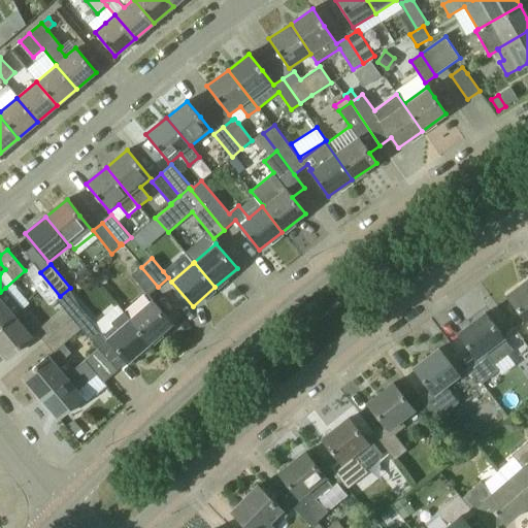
[(149,295),(158,287),(141,267),(132,275),(149,295)]
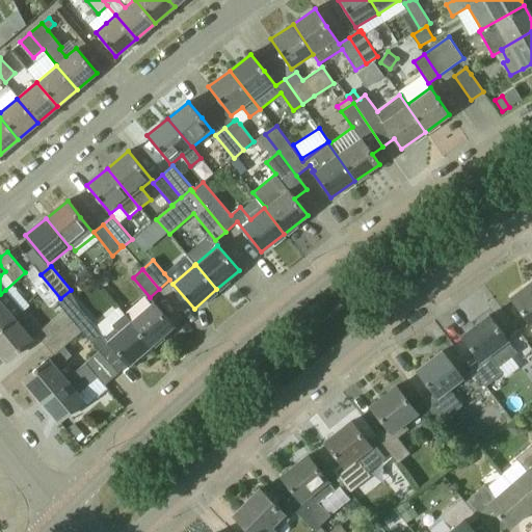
[(50,307),(60,298),(41,274),(31,283),(50,307)]
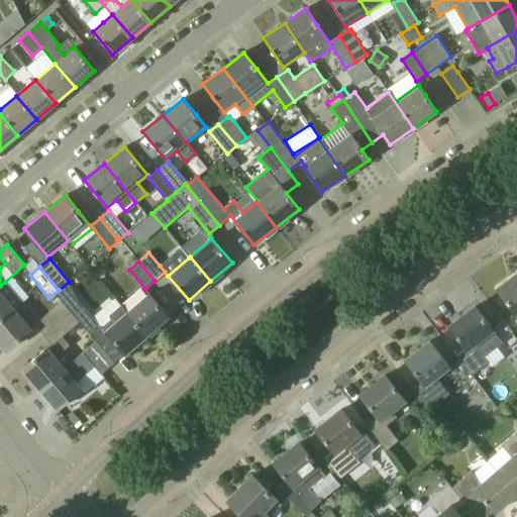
[(516,274),(498,289),(516,314),(516,274)]
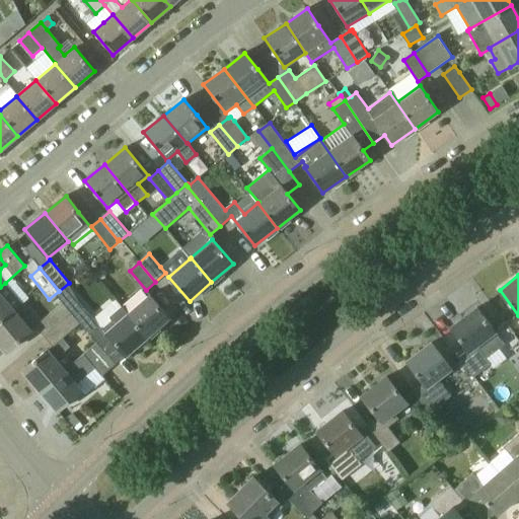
[(0,321),(15,309),(22,303),(5,283),(0,287),(0,321)]
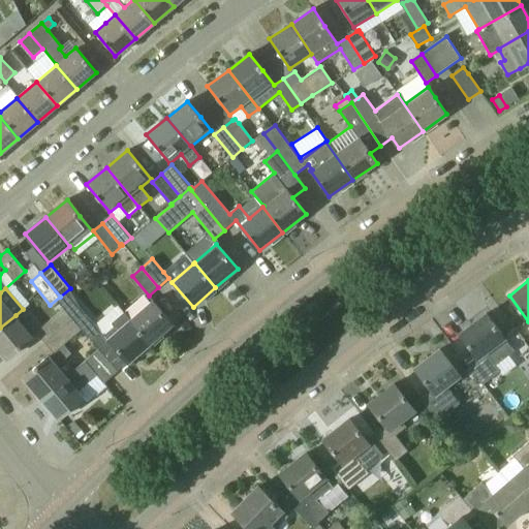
[(173,324),(159,309),(152,301),(130,319),(125,312),(124,313),(150,344),(173,324)]
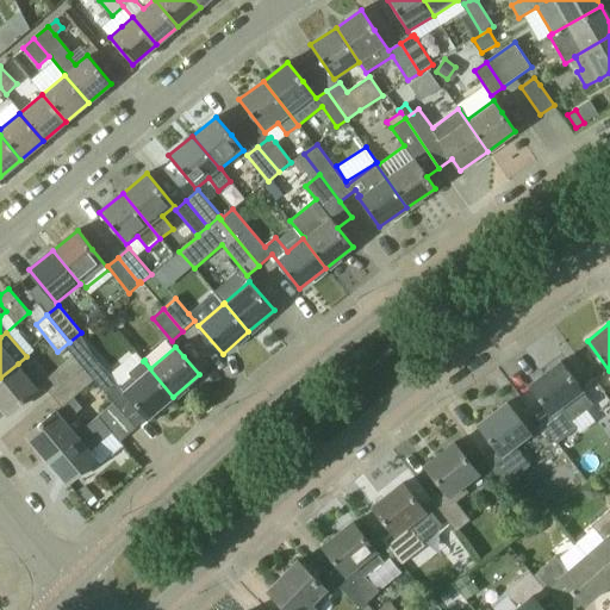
[(173,397),(143,361),(142,361),(135,353),(110,374),(100,362),(88,372),(94,379),(114,403),(120,410),(132,400),(148,418),(173,397)]
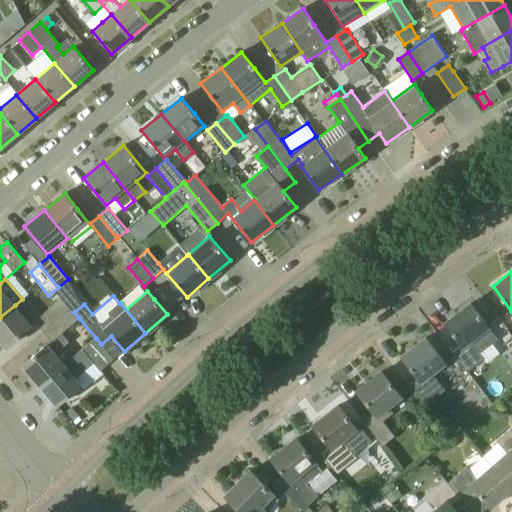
[(43,331),(70,308),(62,299),(35,322),(43,331)]
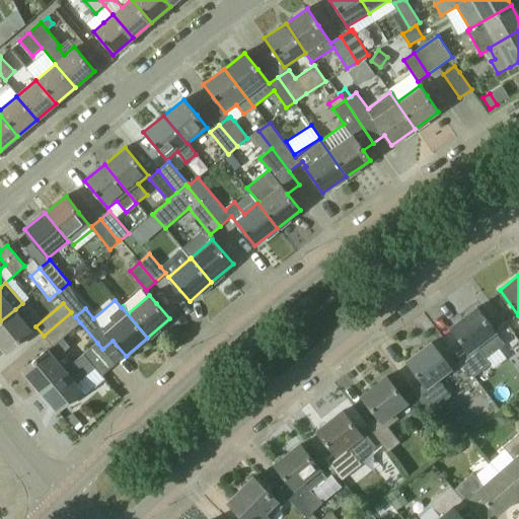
[(496,334),(489,324),(476,308),(450,327),(466,348),(456,355),(472,377),(490,365),(477,348),(496,334)]
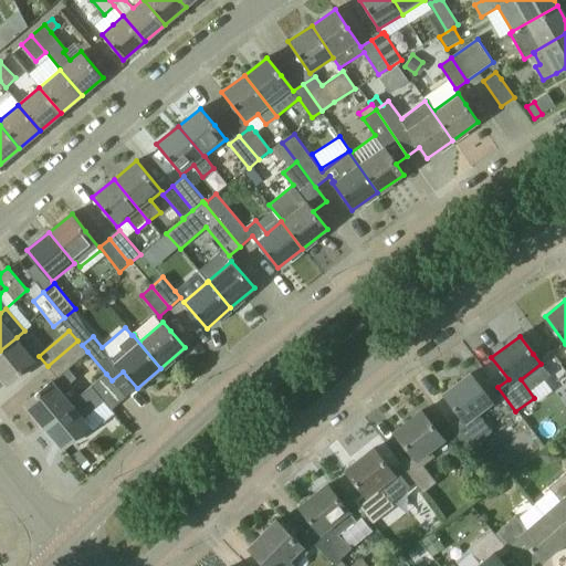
[(0,374),(8,384),(35,359),(17,337),(0,350),(0,374)]
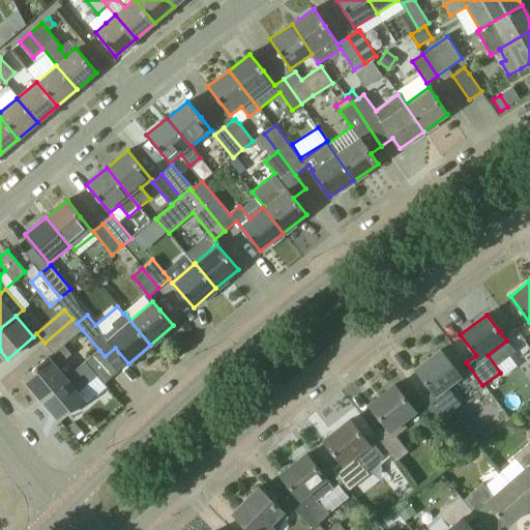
[(82,329),(77,323),(77,324),(72,319),(45,343),(53,352),(23,378),(40,399),(67,376),(56,363),(71,353),(64,345),(82,329)]
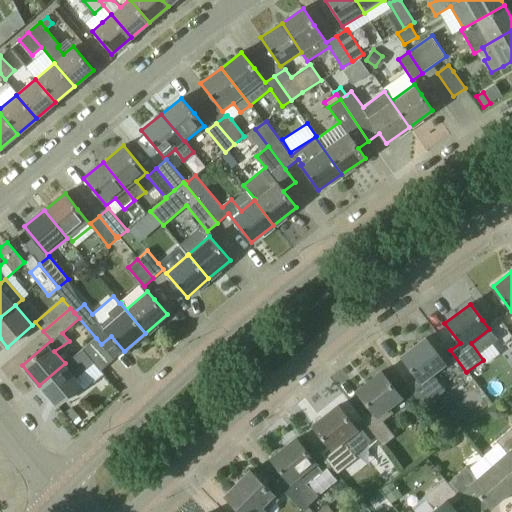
[(114,359),(101,344),(96,338),(65,364),(65,363),(39,385),(57,406),(80,386),(75,379),(93,363),(100,371),(114,359)]
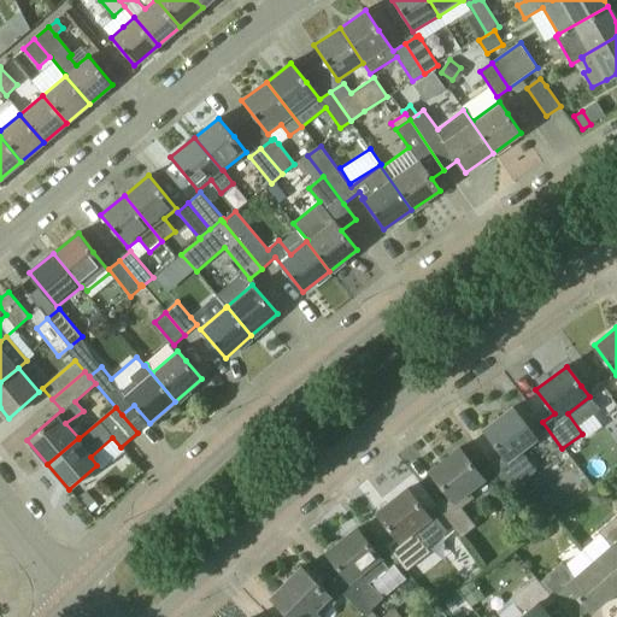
[(538,440),(527,427),(512,407),(483,429),(504,456),(491,466),(510,492),(536,471),(522,452),(538,440)]
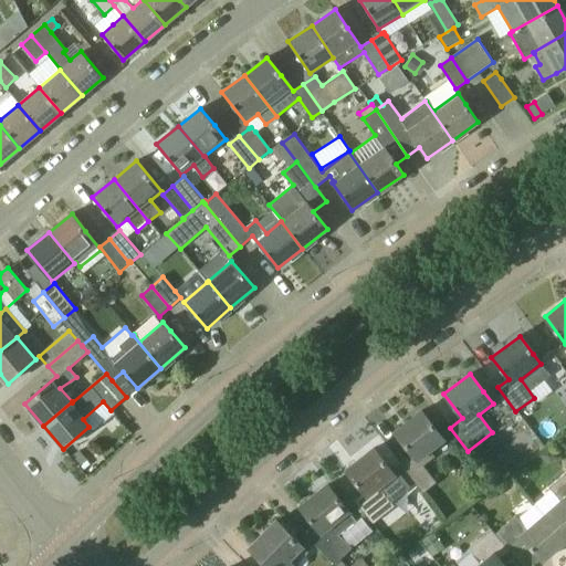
[(444,441),(435,428),(421,411),(395,431),(413,457),(401,465),(422,493),(436,483),(422,465),(435,457),(430,452),(444,441)]
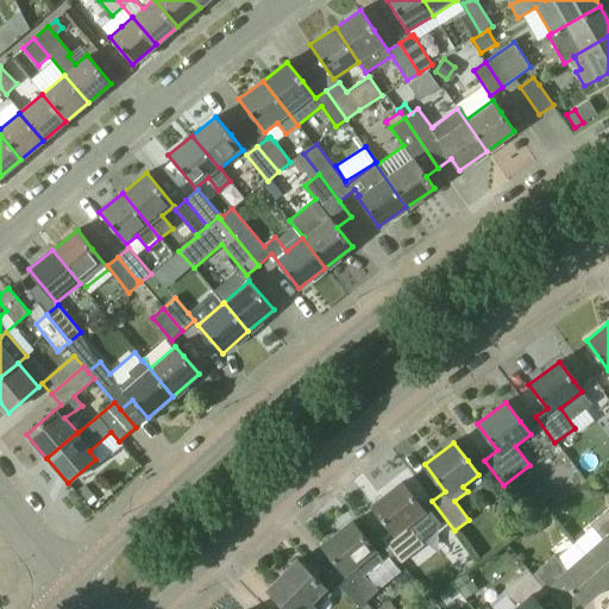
[(592,497),(600,493),(590,481),(579,489),(585,496),(592,497)]
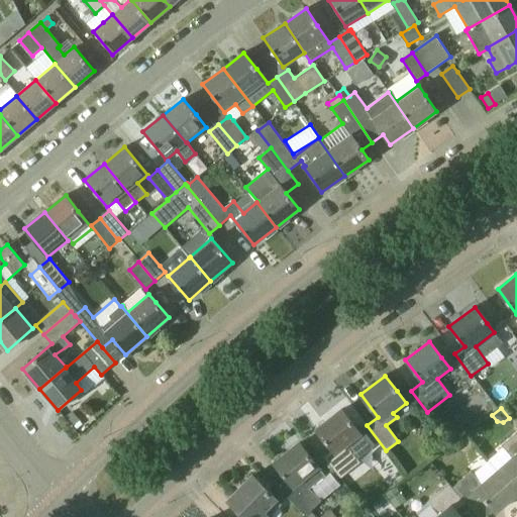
[(362,435),(353,425),(341,410),(316,429),(332,451),(325,457),(340,478),(357,463),(345,448),(362,435)]
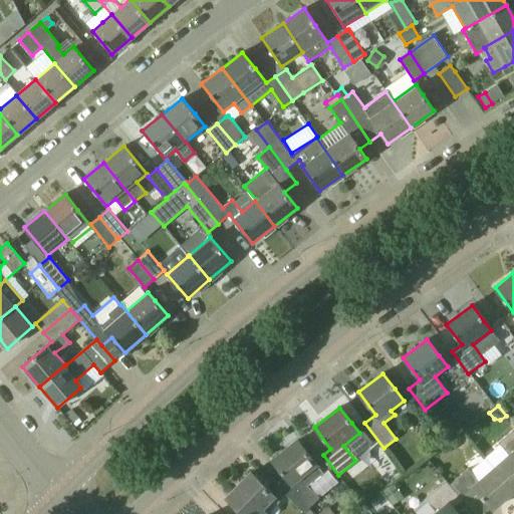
[(78,418),(70,409),(64,415),(72,423),(78,418)]
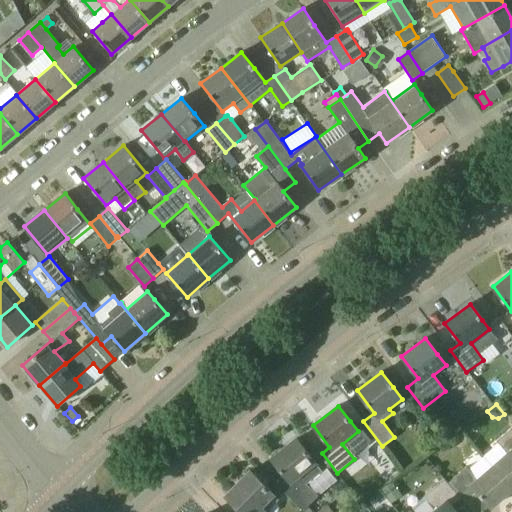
[(511,428),(497,442),(506,452),(491,465),(511,489),(511,488),(511,428)]
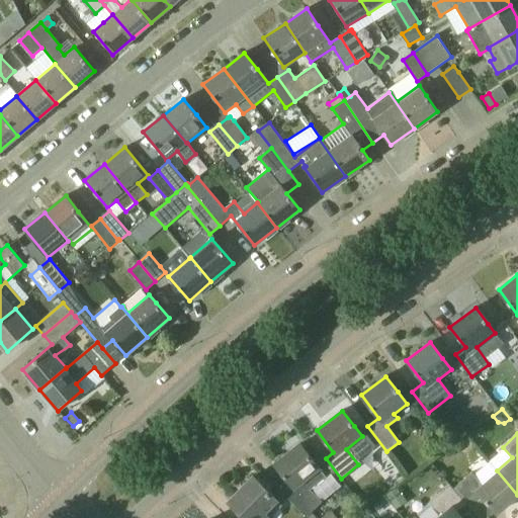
[(326,477),(312,459),(299,443),(274,463),(291,487),(284,494),(306,517),(322,502),(310,490),(326,477)]
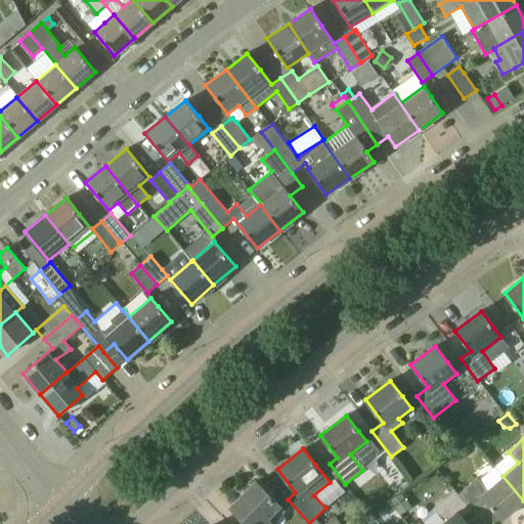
[(501,519),(523,500),(503,476),(487,490),(477,478),(459,493),(472,510),(476,515),(488,505),(501,519)]
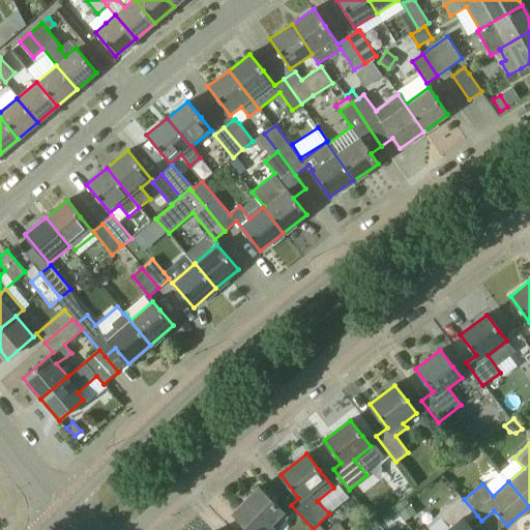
[(274,529),(288,517),(273,501),(259,487),(233,512),(249,529),(274,529)]
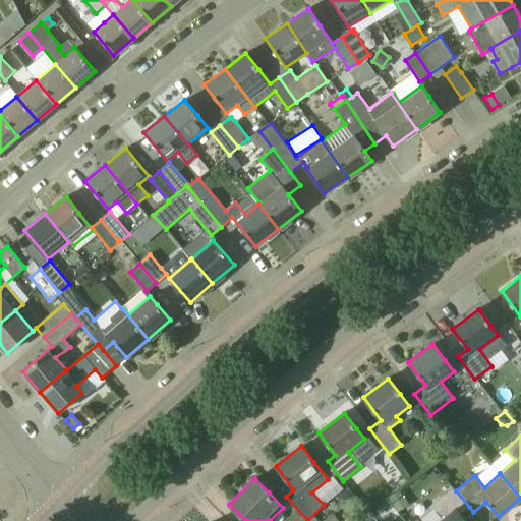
[(469,507),(456,490),(455,491),(452,487),(431,507),(441,517),(437,520),(464,520),(460,515),(469,507)]
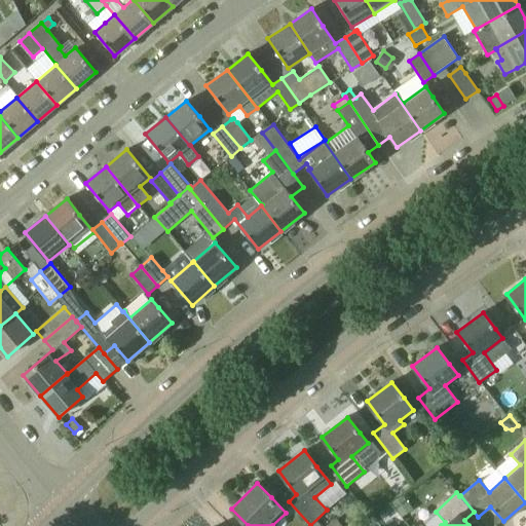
[(400,514),(411,505),(403,495),(391,502),(400,514)]
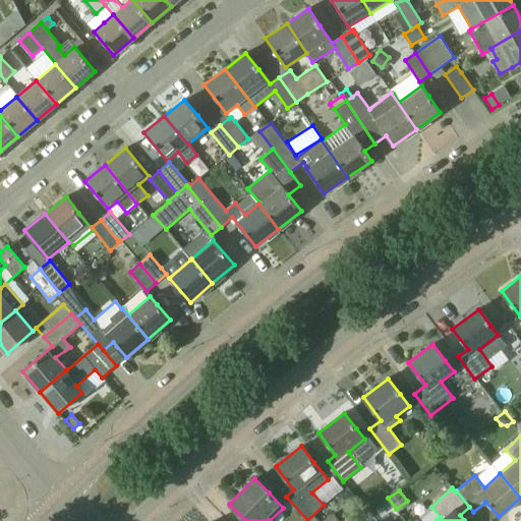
[(387,505),(366,519),(367,520),(396,520),(398,520),(387,505)]
